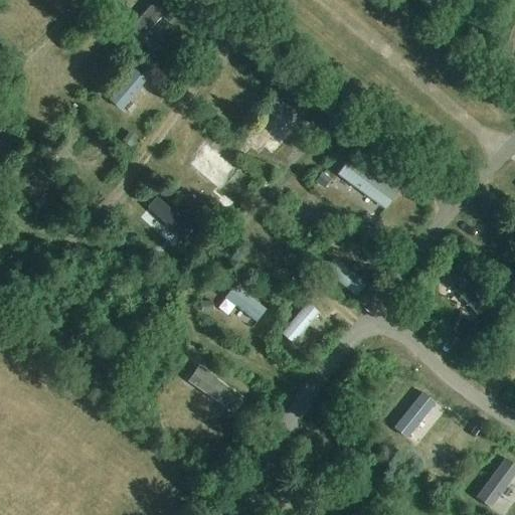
[(152,0),(129,26),(141,37),(168,6),(161,0),(152,0)]
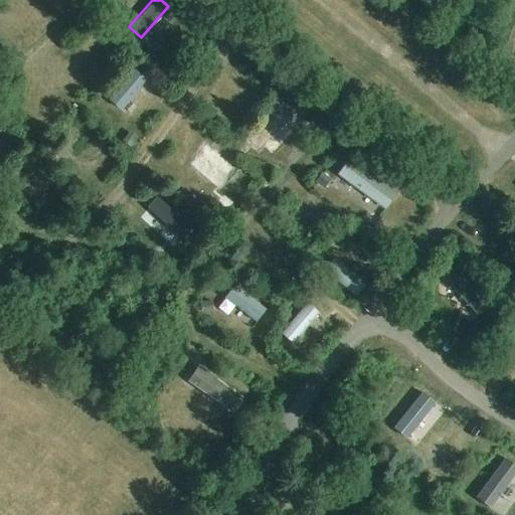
[(121,108),(147,78),(135,67),(109,98),(121,108)]
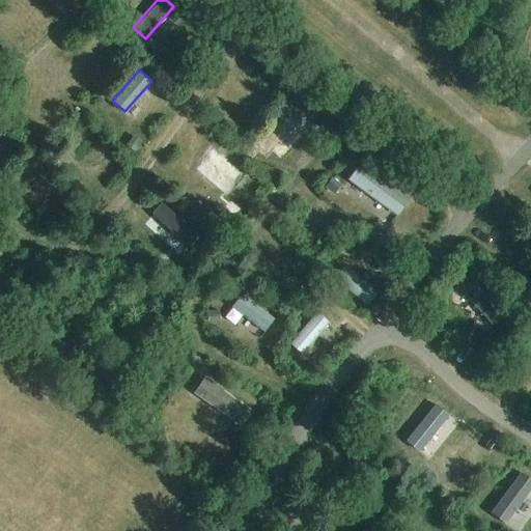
[(286,108),(252,141),(266,156),(300,122),(286,108)]
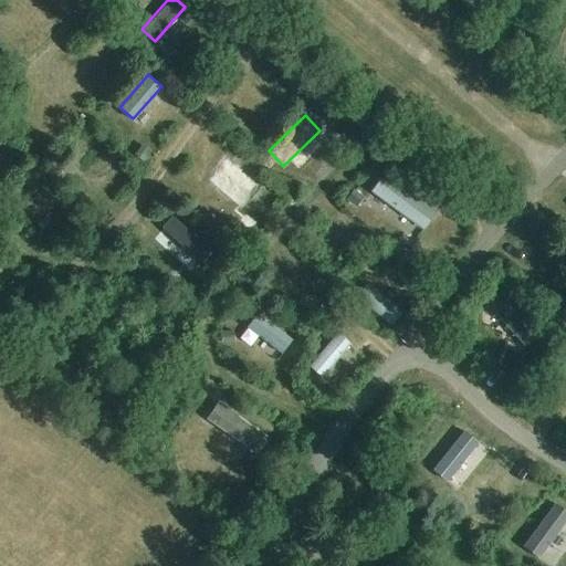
[(0,164),(1,166),(13,154),(0,140),(0,164)]
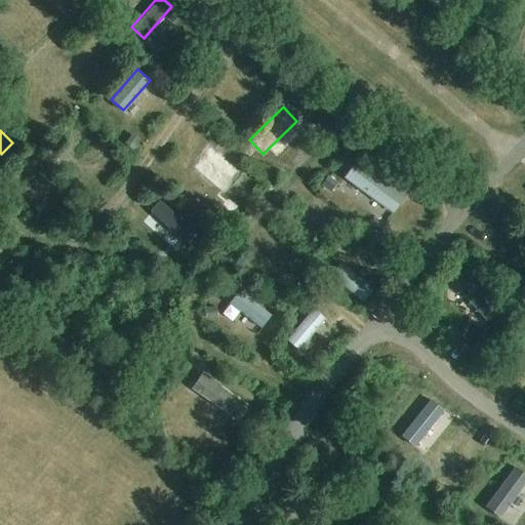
[(124,142),(134,150),(142,140),(131,133),(124,142)]
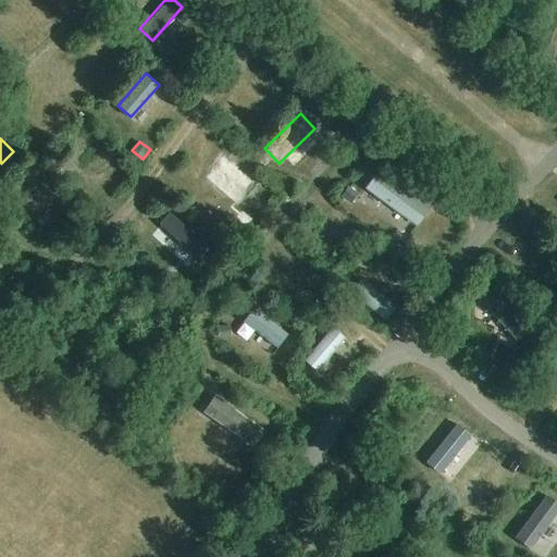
[(212,164),(246,193),(256,181),(222,152),(212,164)]
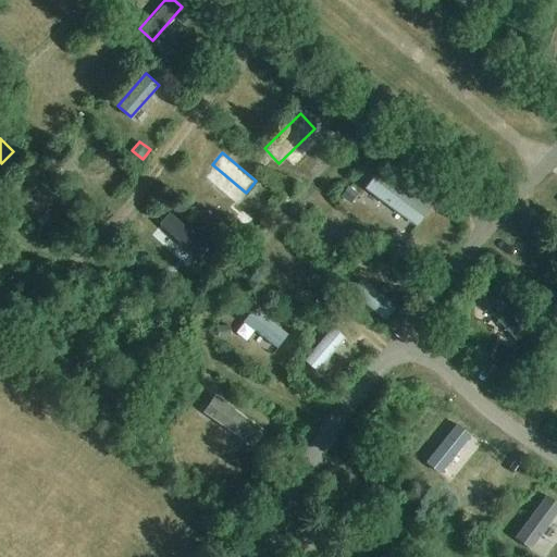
[(432,209),(378,171),(364,188),(419,227),(432,209)]
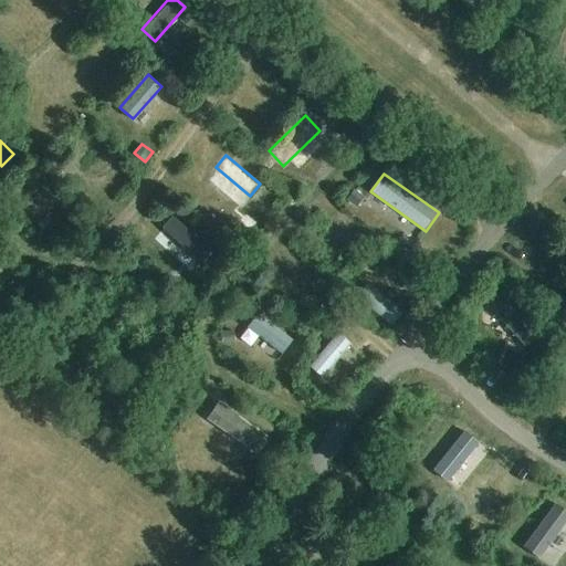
[(363,199),(353,191),(346,200),(356,208),(363,199)]
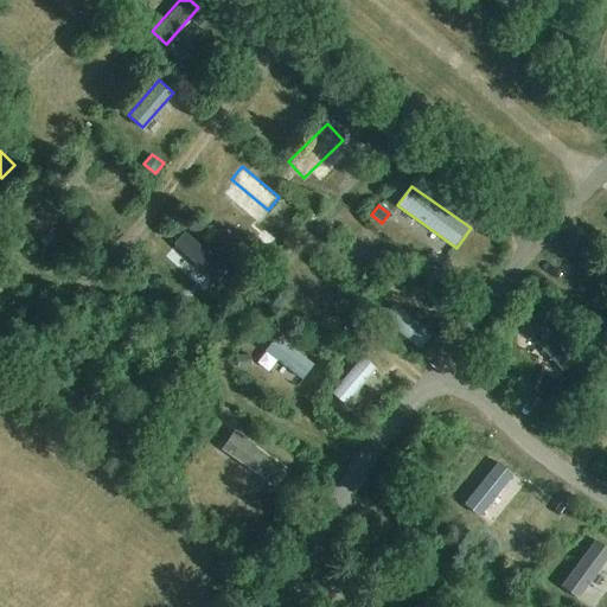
[(173,242),(215,280),(227,268),(185,230),(173,242)]
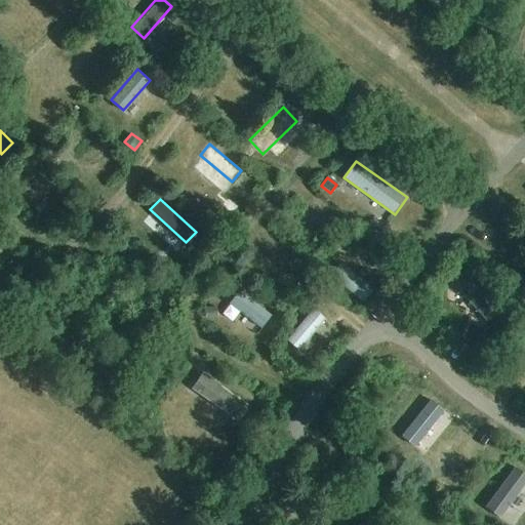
[(344,242),(353,248),(360,238),(351,232),(344,242)]
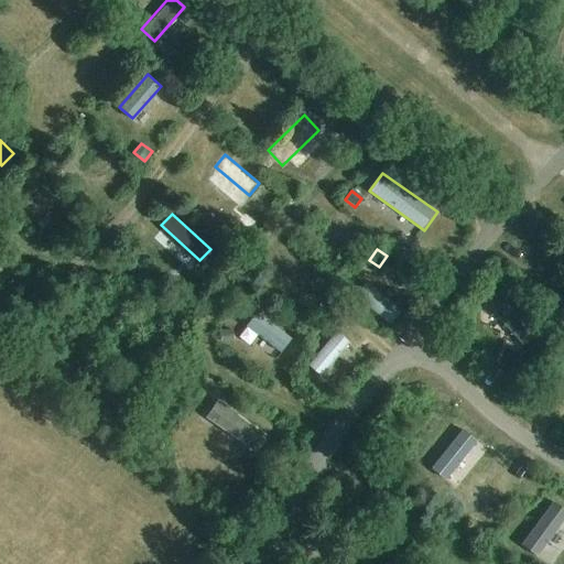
[(401,312),(365,284),(355,296),(391,325),(401,312)]
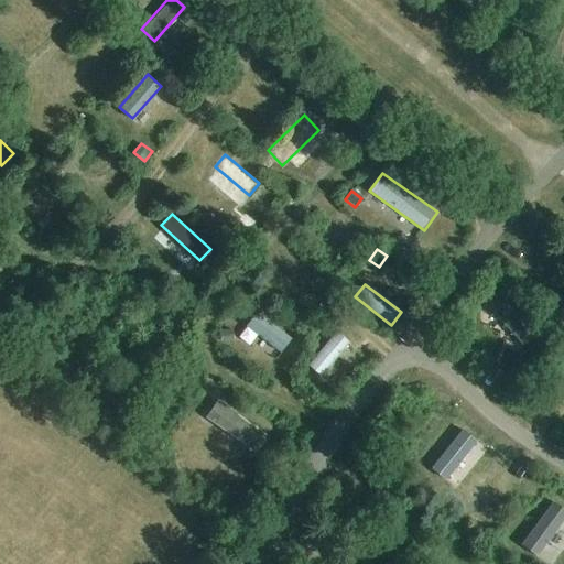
[(506,301),(494,312),(523,345),(537,333),(506,301)]
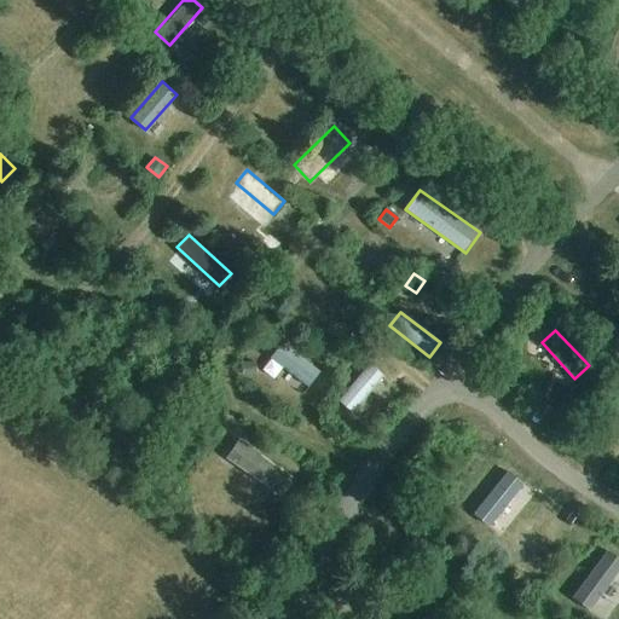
[(318,372),(281,343),(268,359),(306,388),(318,372)]
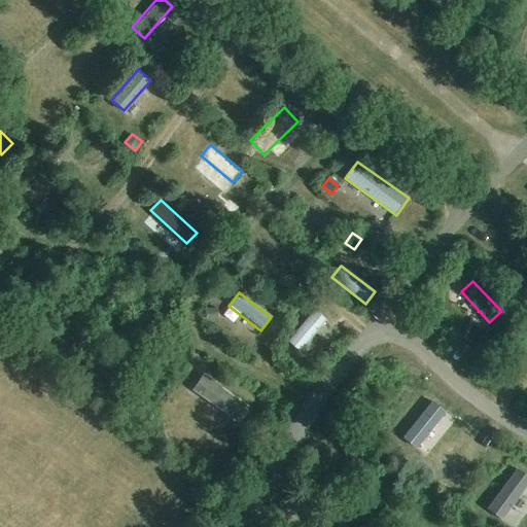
[(217,307),(206,309),(207,319),(218,318),(217,307)]
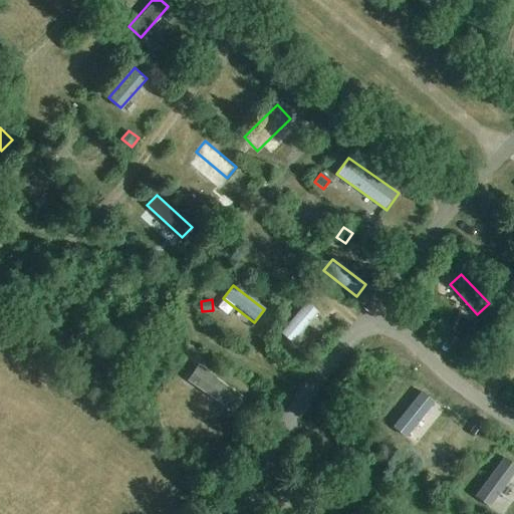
[(318,313),(305,303),(279,334),(292,344),(318,313)]
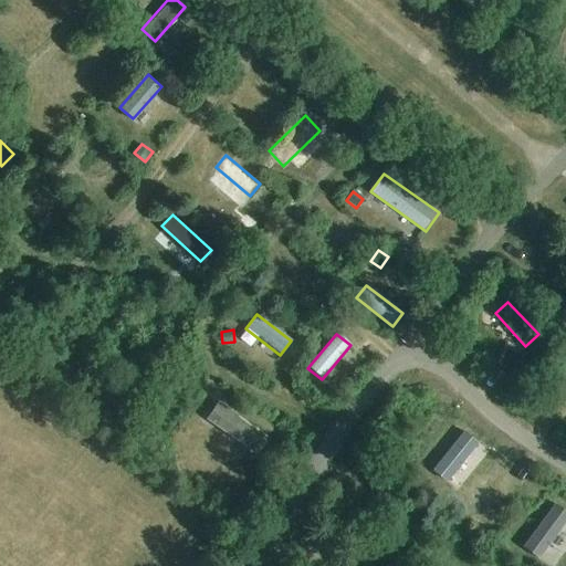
[(271,438),(218,401),(206,418),(259,454),(271,438)]
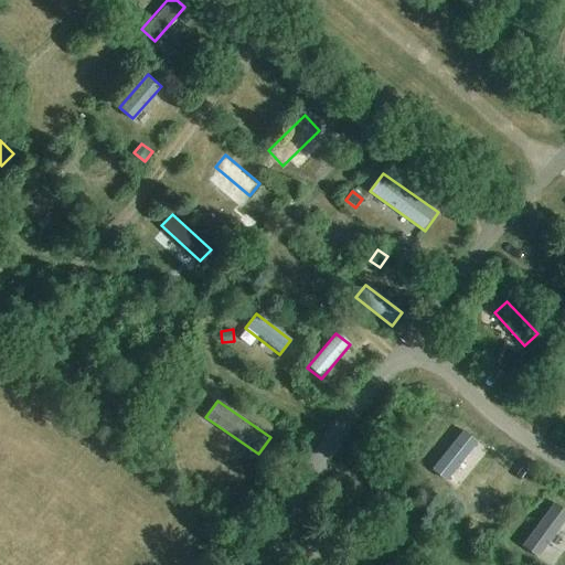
[(468,456),(454,447),(433,479),(447,489),(468,456)]
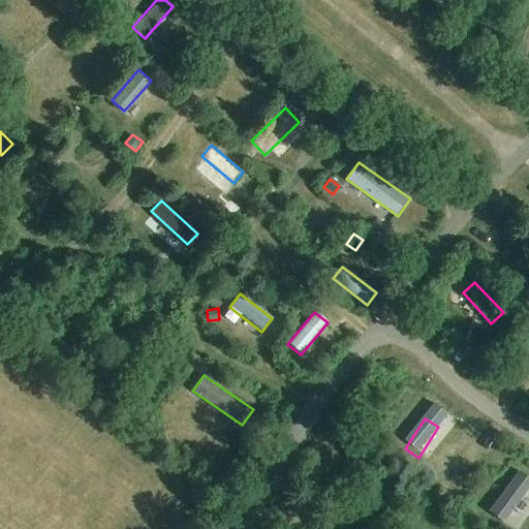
[(504,521),(528,487),(528,475),(519,469),(489,509),(504,521)]
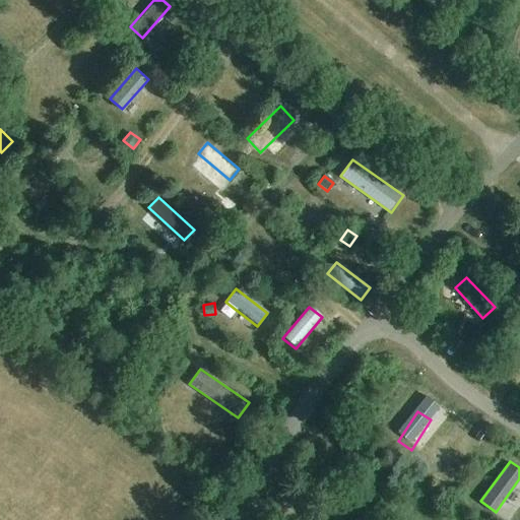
[(446,467),(435,471),(438,481),(449,477),(446,467)]
